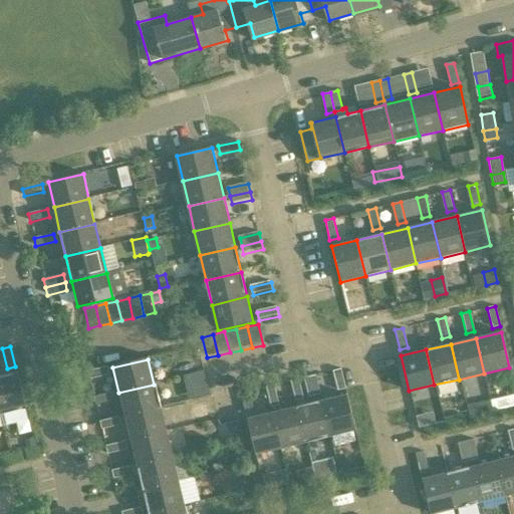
[(184,373),(190,398),(211,393),(205,368),(184,373)]
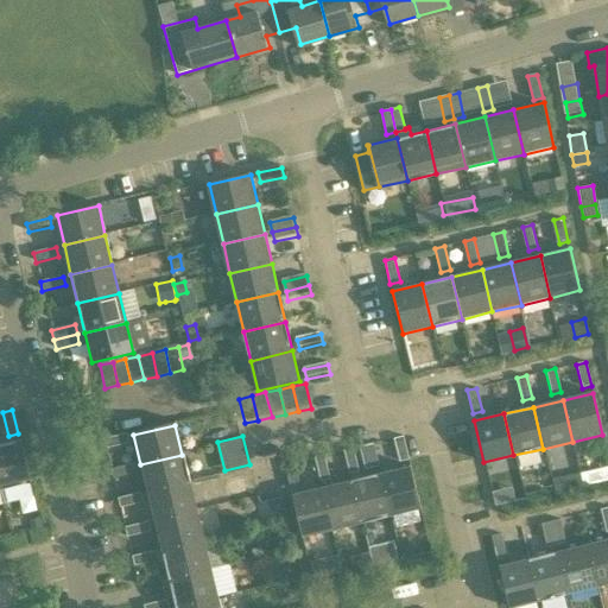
[(105,451),(128,445),(126,437),(102,442),(105,451)]
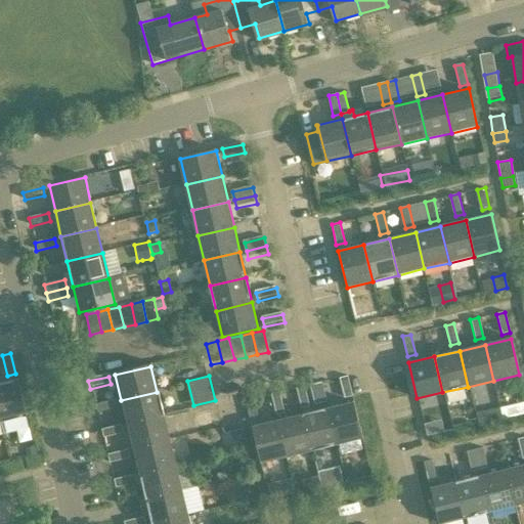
[(343,400),(351,399),(346,379),(338,381),(343,400)]
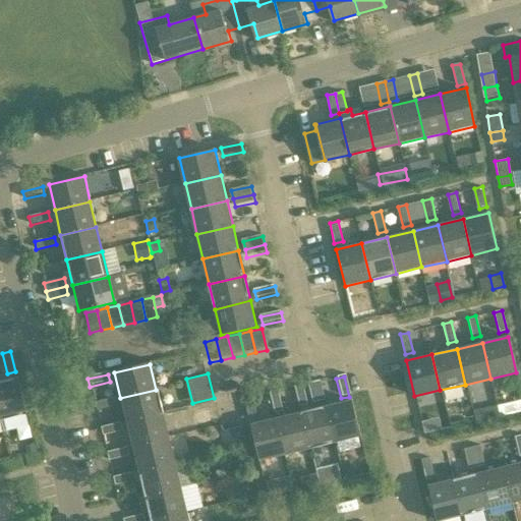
[(0,418),(25,413),(16,378),(0,382),(0,418)]
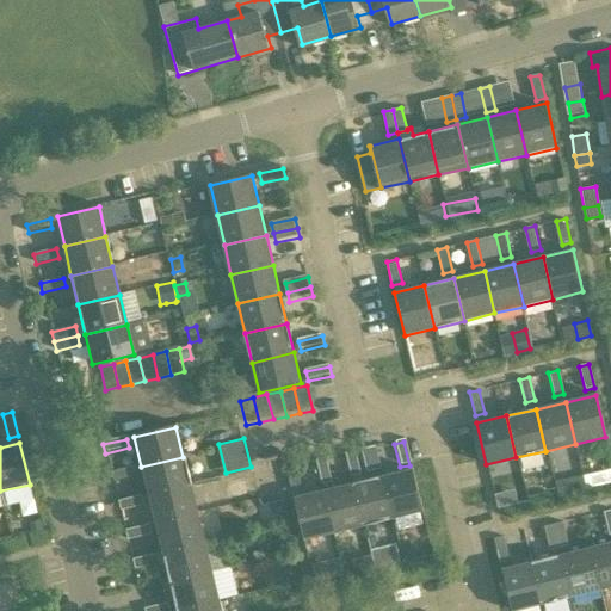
[(351,479),(360,476),(355,454),(345,456),(351,479)]
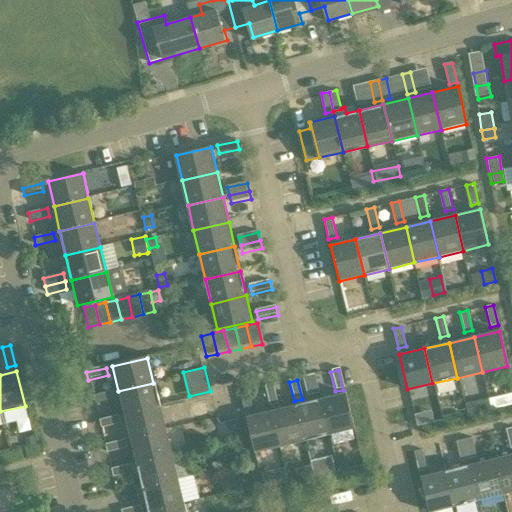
[(159,407),(153,383),(118,391),(124,415),(159,407)]
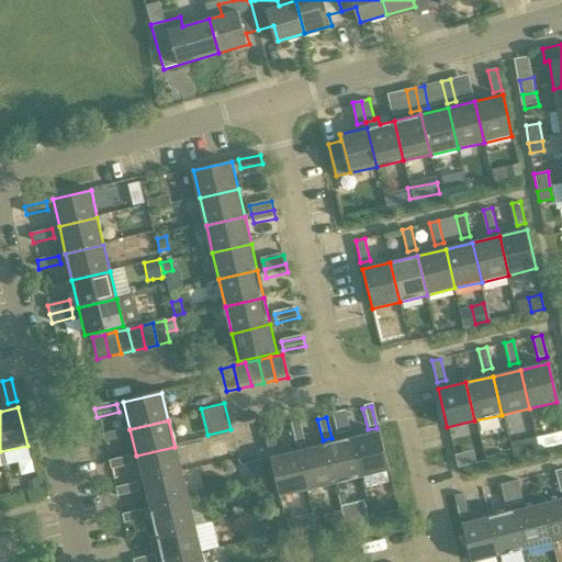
[(294,447),(303,446),(298,424),(290,426),(294,447)]
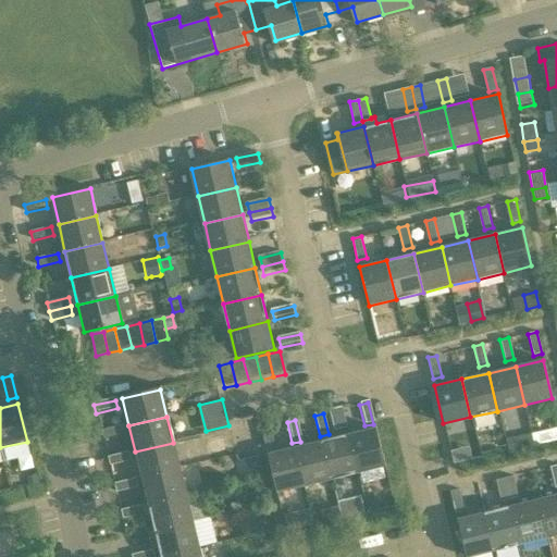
[(265,449),(274,447),(269,426),(260,429),(265,449)]
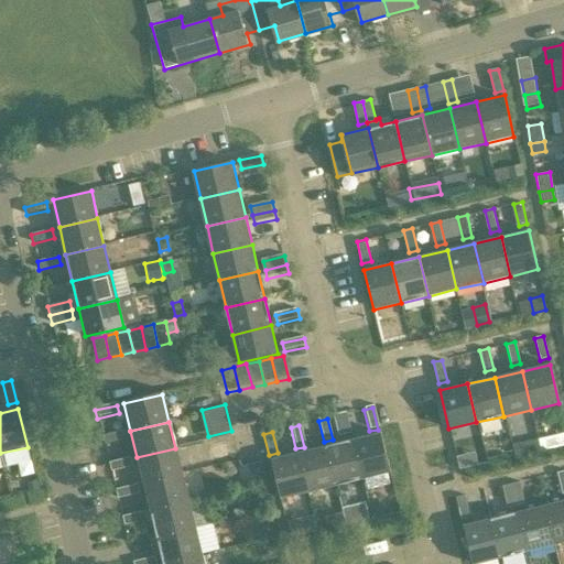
[(104,446),(126,441),(123,433),(101,438),(104,446)]
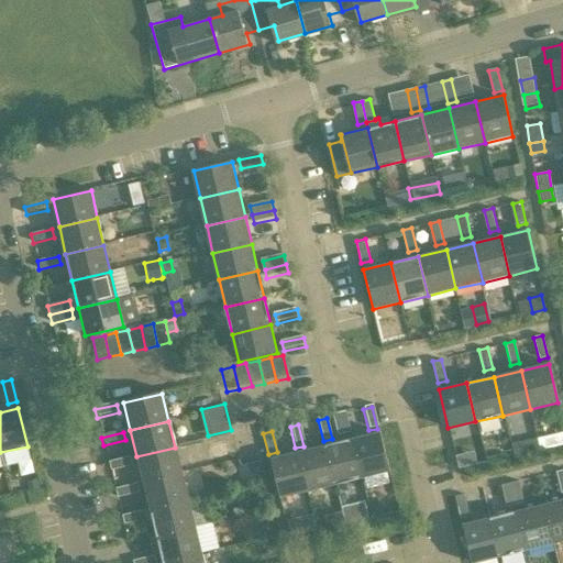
[(361,479),(387,473),(378,435),(351,442),(361,479)]
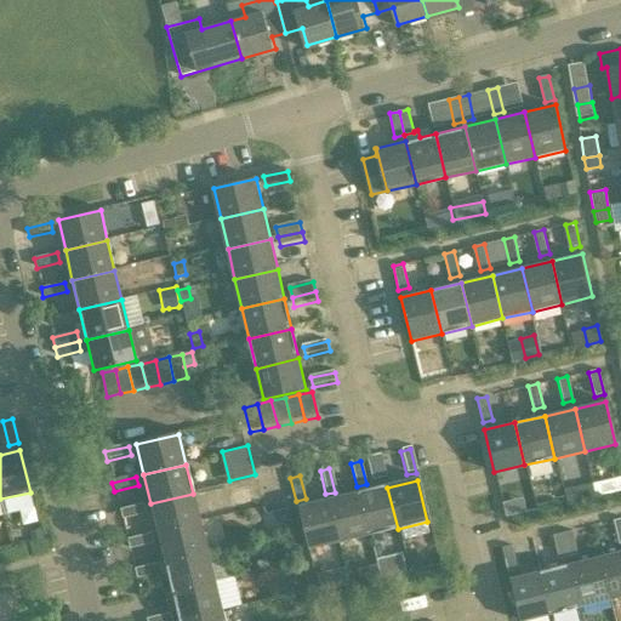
[(398,529),(387,488),(358,495),(368,536),(398,529)]
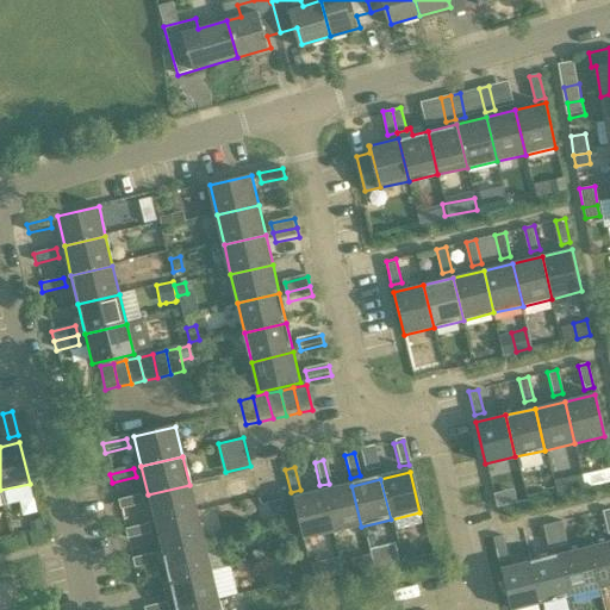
[(197,514),(190,485),(148,495),(155,524),(197,514)]
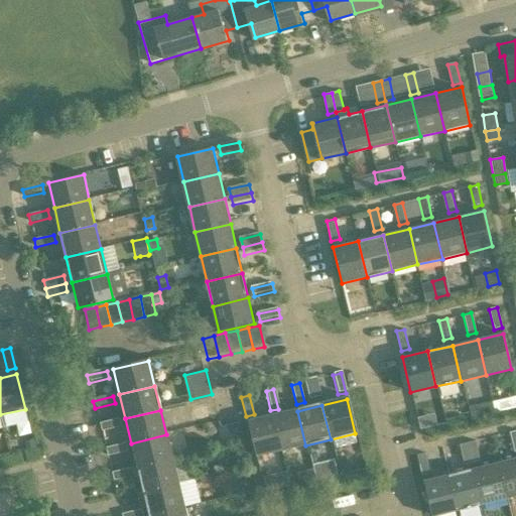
[(305,445),(297,411),(273,416),(281,452),(305,445)]
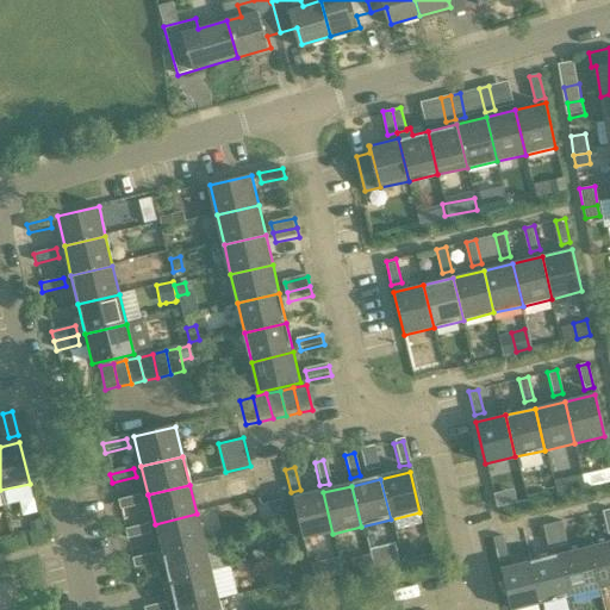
[(514,487),(495,492),(498,505),(517,500),(514,487)]
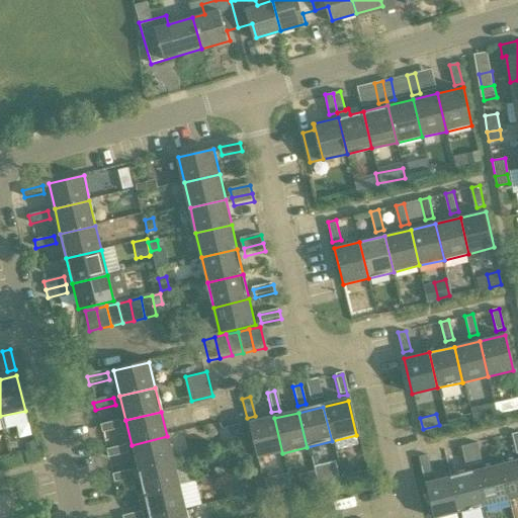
[(282,453),(274,418),(249,424),(257,459),(282,453)]
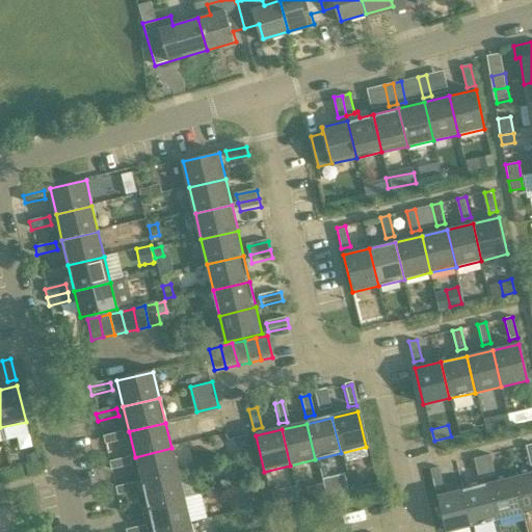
[(104,447),(125,442),(123,433),(102,439),(104,447)]
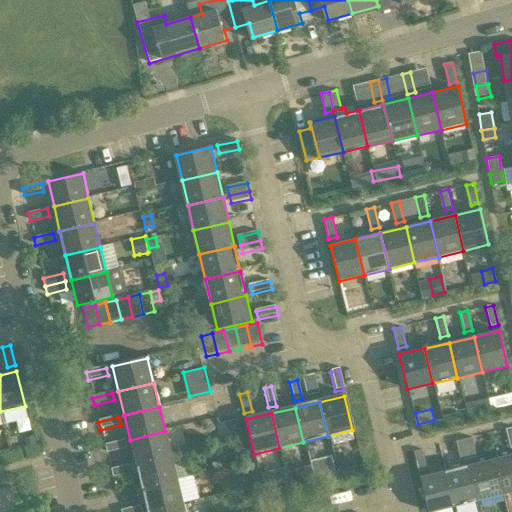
[(171,456),(165,431),(130,440),(136,464),(171,456)]
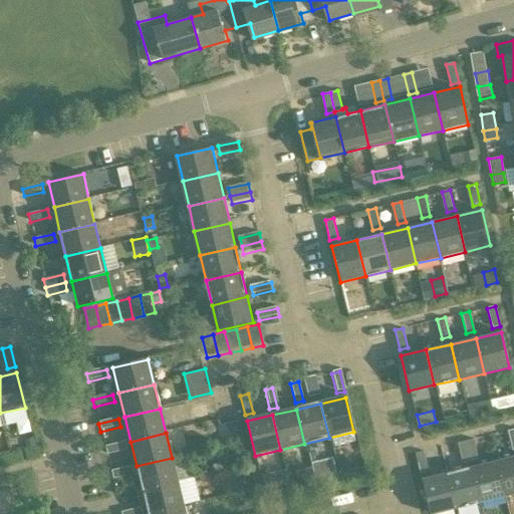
[(31,445),(30,437),(22,438),(23,447),(31,445)]
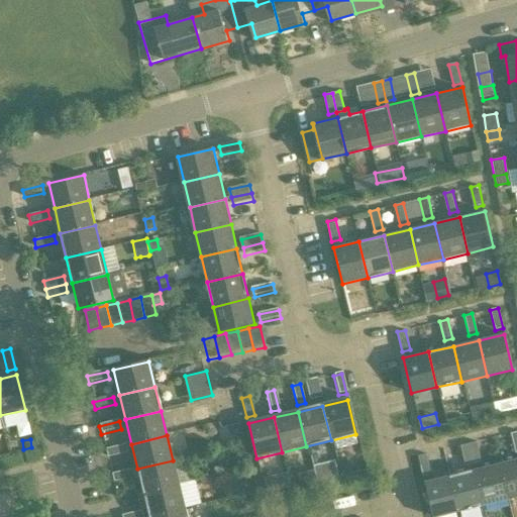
[(473,462),(481,460),(476,441),(468,443),(473,462)]
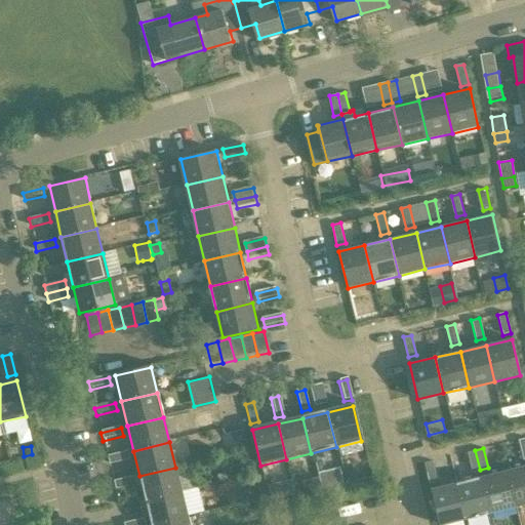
[(480,470),(475,450),(468,452),(472,472),(480,470)]
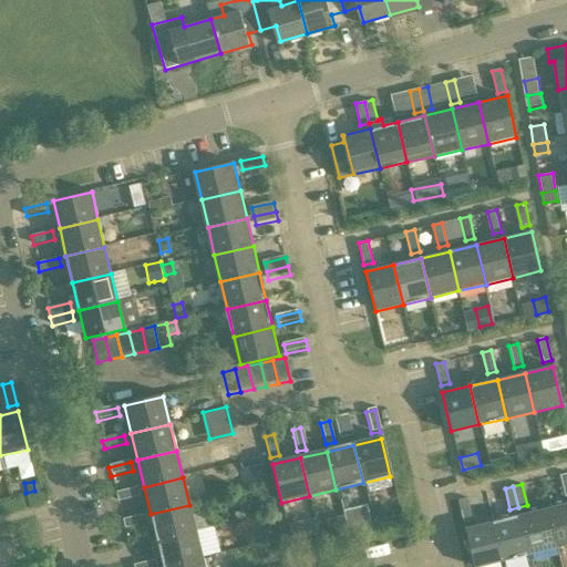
[(117,503),(140,497),(137,490),(115,494),(117,503)]
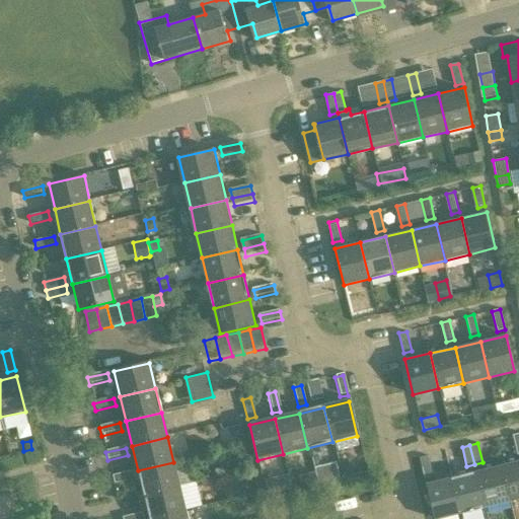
[(425,477),(433,475),(428,455),(420,457),(425,477)]
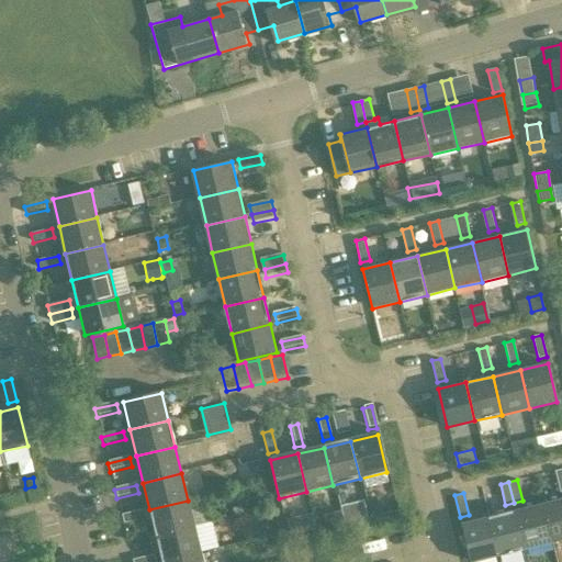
[(551,541),(561,538),(561,498),(542,504),(551,541)]
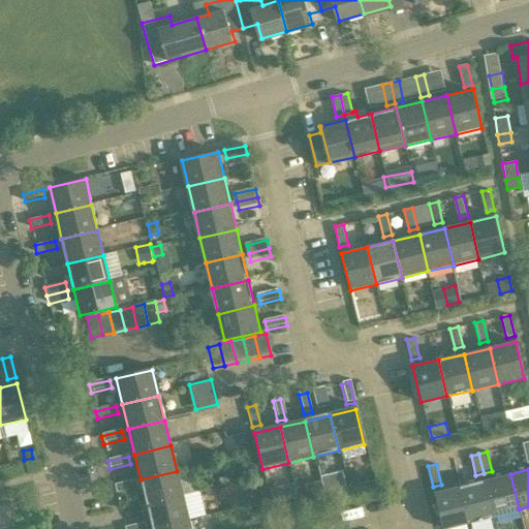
[(345,486),(341,470),(319,475),(323,491),(345,486)]
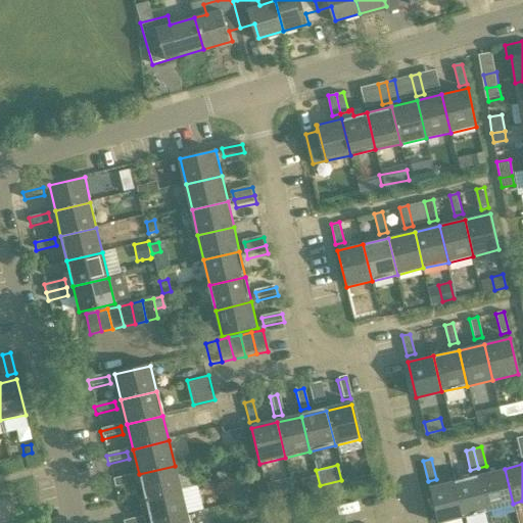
[(181,490),(175,466),(139,474),(145,500),(181,490)]
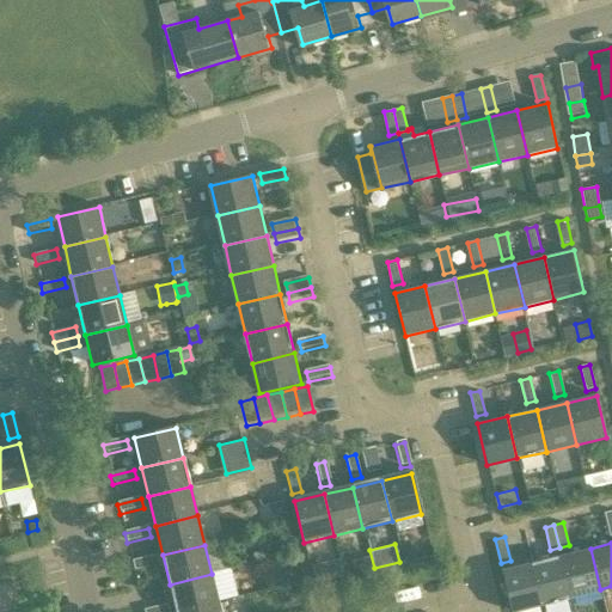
[(600,589),(591,549),(562,556),(571,597),(600,589)]
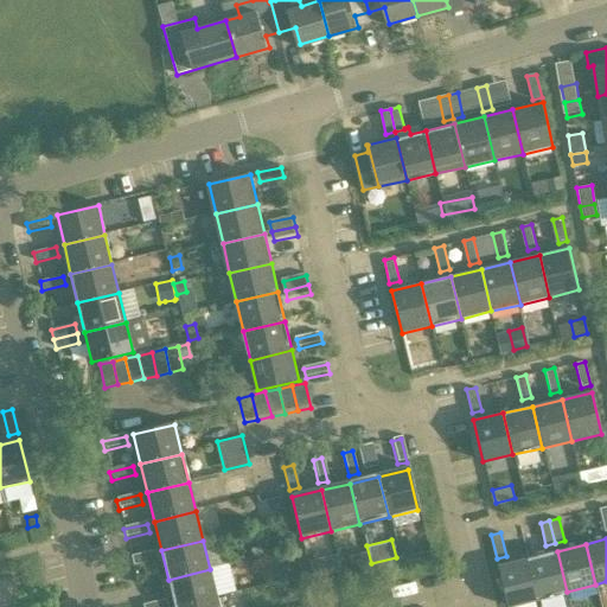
[(567,592),(557,551),(528,558),(538,599),(567,592)]
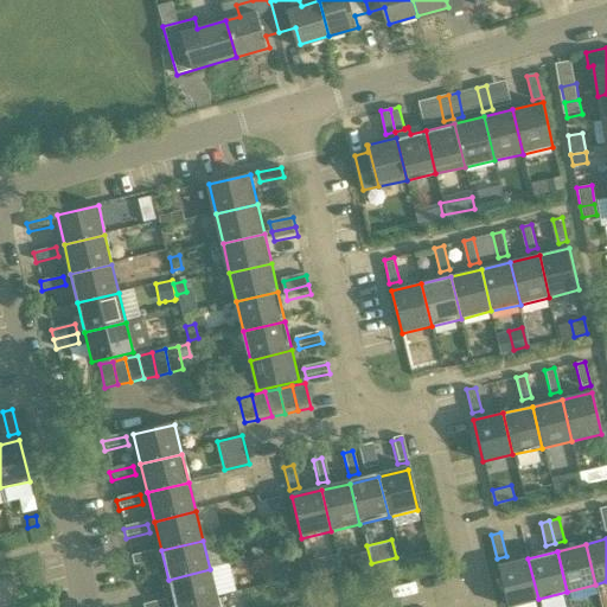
[(133,568),(157,562),(154,553),(131,558),(133,568)]
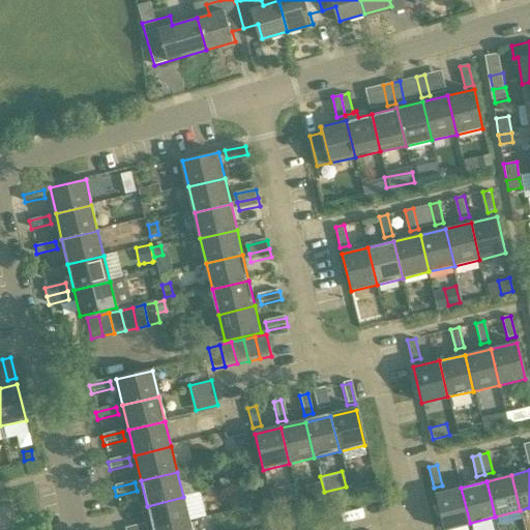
[(470,523),(461,488),(435,494),(444,529),(470,523)]
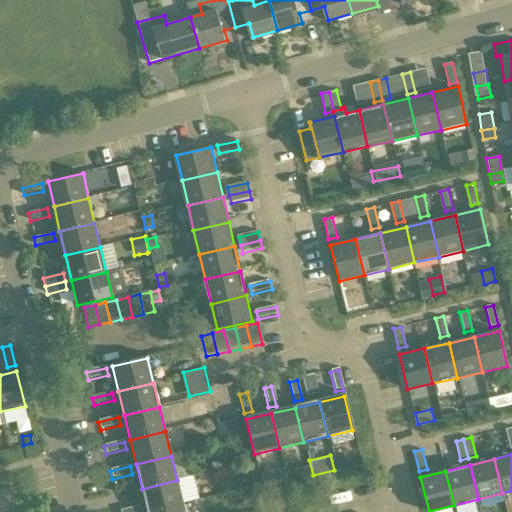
[(153,511),(183,505),(177,480),(142,489),(147,511),(153,511)]
